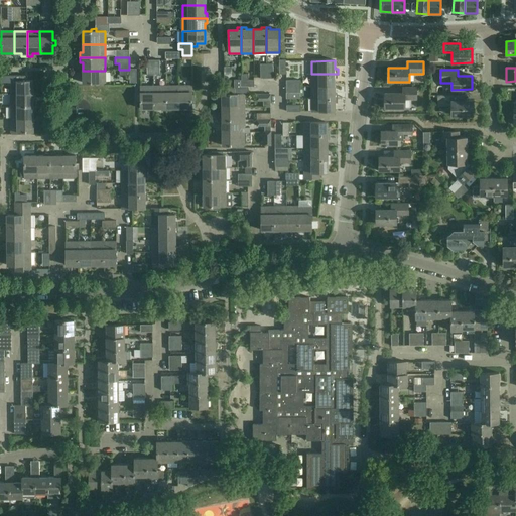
[(105,71),(83,71),(83,83),(91,83),(91,86),(96,86),(96,83),(105,83),(105,71)]
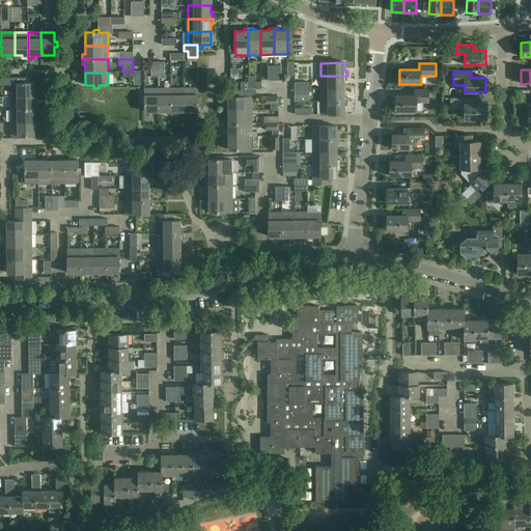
[(248,82),(247,82),(247,89),(255,89),(261,89),(261,82),(256,82),(255,76),(248,76),(248,82)]
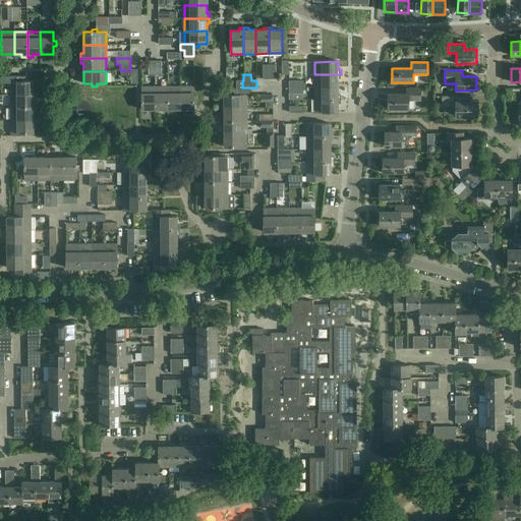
[(314,74),(314,88),(338,88),(338,78),(341,78),(341,74),(314,74)]
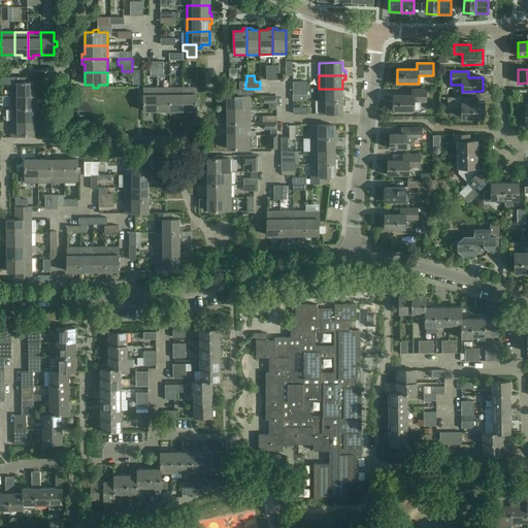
[(10,83),(11,96),(34,96),(34,83),(26,83),(26,79),(21,79),(21,83),(10,83)]
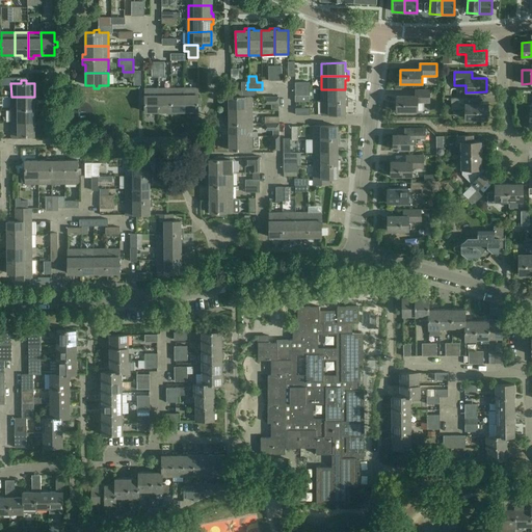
[(242,90),(242,98),(251,98),(256,98),(256,89),(247,89),(247,82),(242,82),(242,90)]
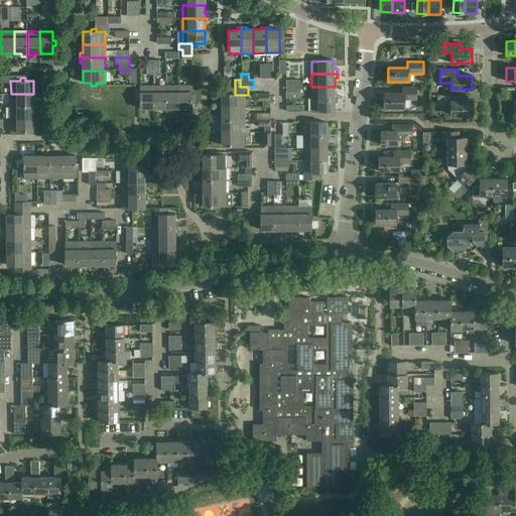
[(166,86),(153,87),(153,109),(161,109),(161,111),(166,111),(166,86)]
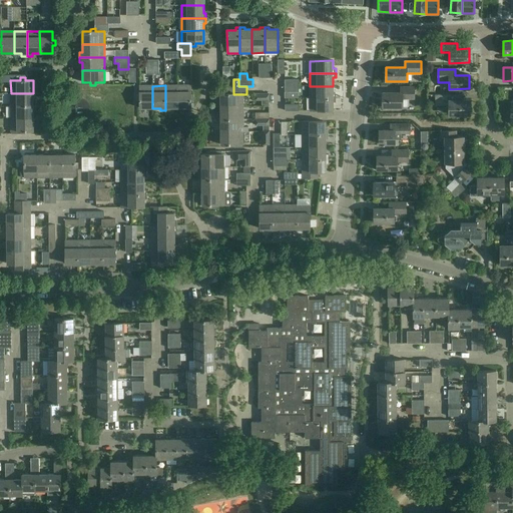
[(177,85),(165,85),(165,110),(169,110),(169,107),(177,107),(177,85)]
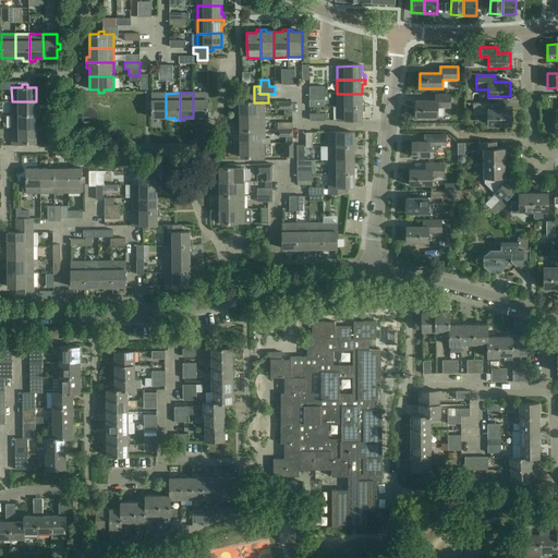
[(208,93),(193,93),(193,117),(208,117),(208,109),(210,109),(210,102),(208,102),(208,93)]
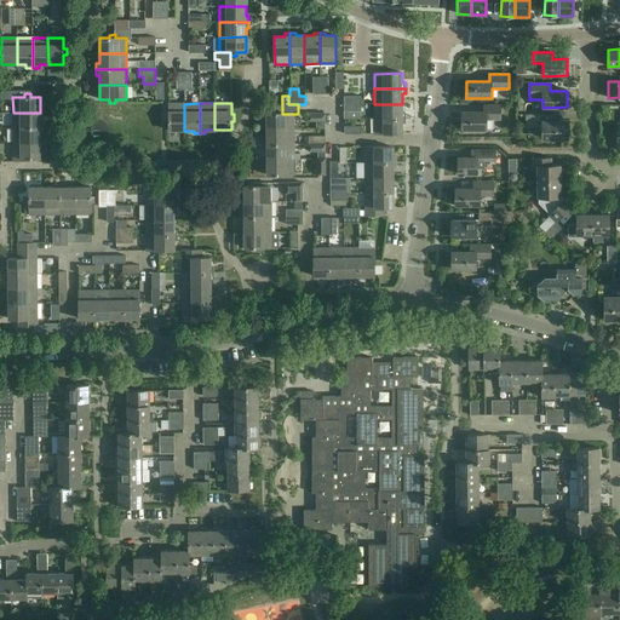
[(184,131),(184,104),(168,104),(168,115),(166,115),(166,121),(168,121),(168,131),(184,131)]
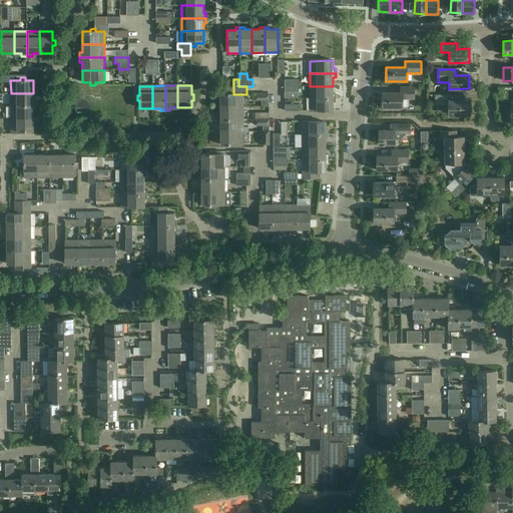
[(310,86),(310,98),(336,98),(336,93),(333,93),(333,86),(310,86)]
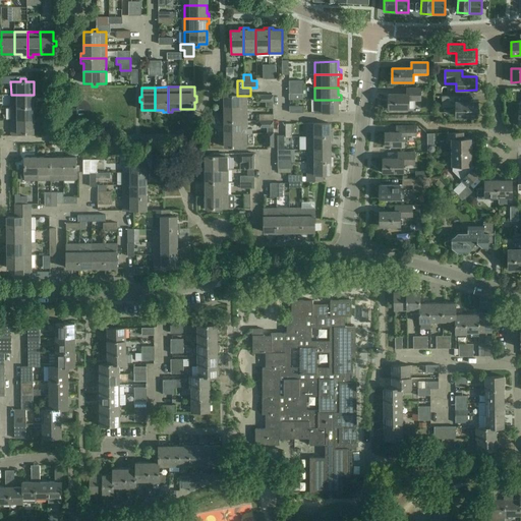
[(237,89),(231,89),(231,93),(232,93),(232,96),(224,96),(224,109),(246,108),(246,96),(237,96),(237,89)]
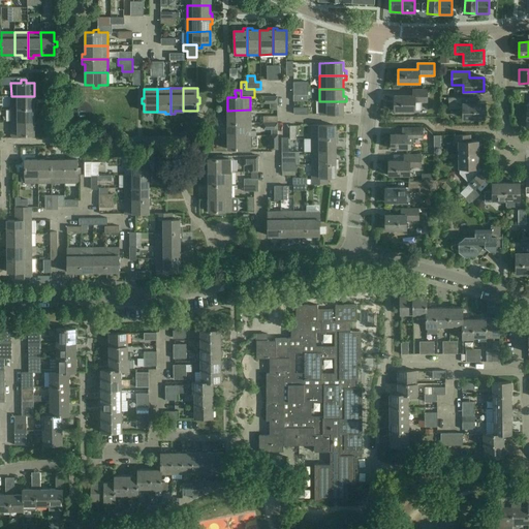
[(395,96),(395,111),(415,110),(415,102),(427,101),(427,90),(413,90),(413,96),(395,96)]
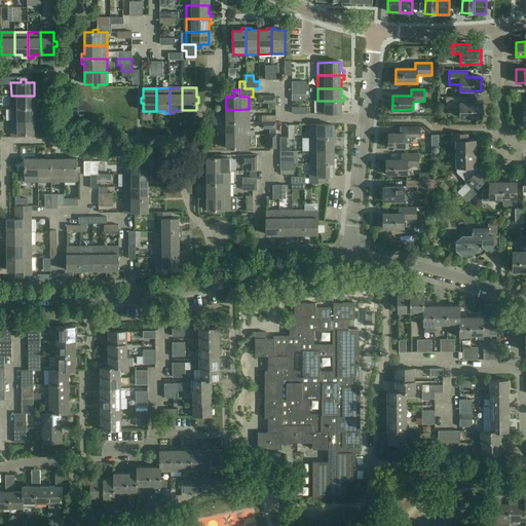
[(11,96),(11,109),(37,108),(36,103),(34,103),(34,96),(11,96)]
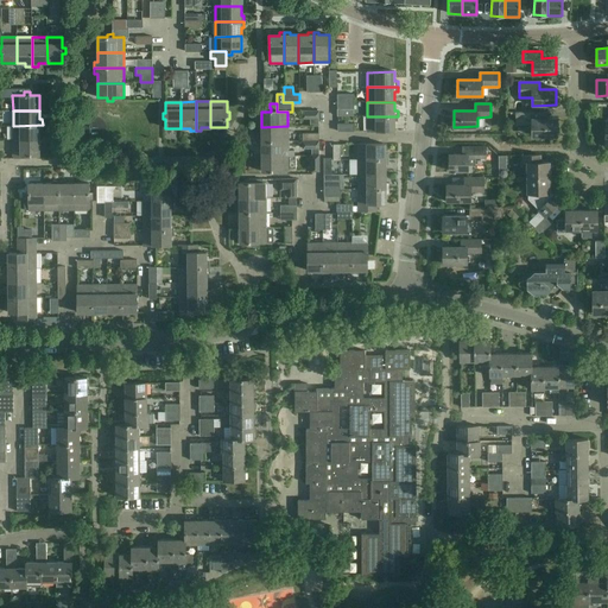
[(318,112),(302,111),(302,119),(310,119),(310,126),(318,126),(318,112)]
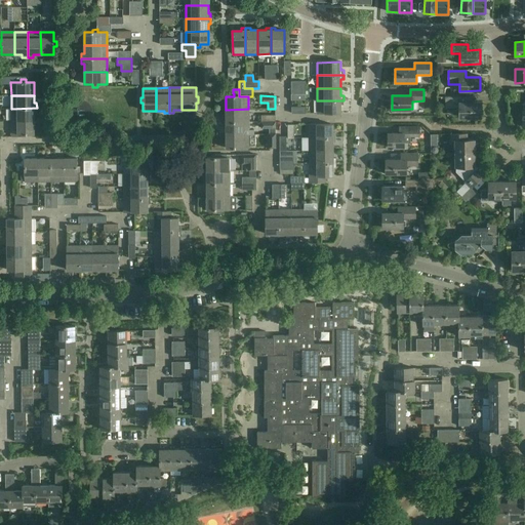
[(460,108),(460,117),(481,117),(480,103),(460,103),(460,96),(445,96),(445,108),(460,108)]
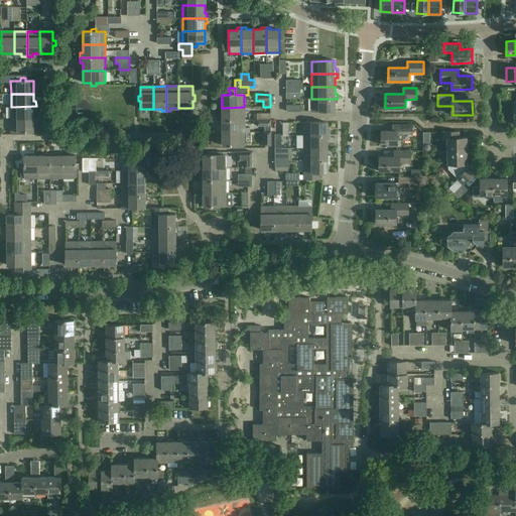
[(338,99),(311,99),(311,111),(335,111),(335,103),(338,103),(338,99)]
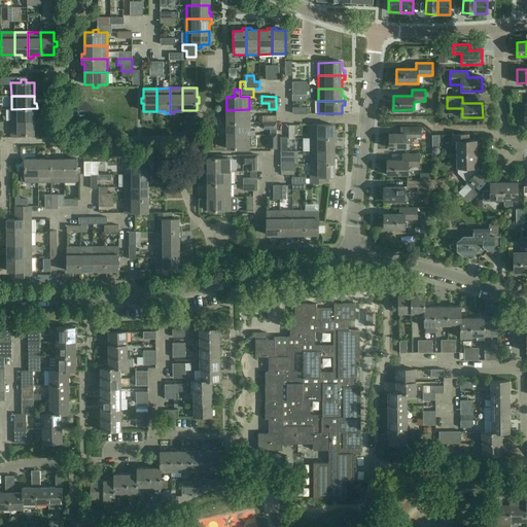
[(11,109),(11,121),(34,121),(34,114),(37,114),(37,108),(11,109)]
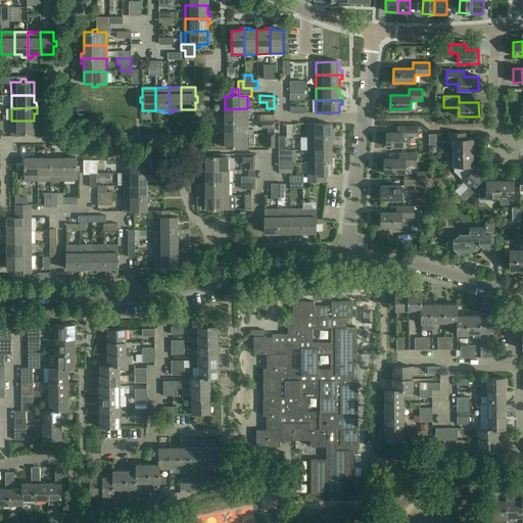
[(223,116),(223,122),(247,122),(247,108),(225,109),(225,116),(223,116)]
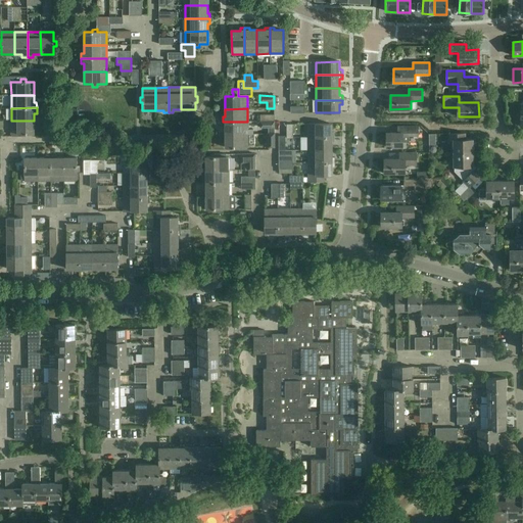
[(34,121),(11,121),(11,137),(26,137),(26,134),(34,134),(34,121)]
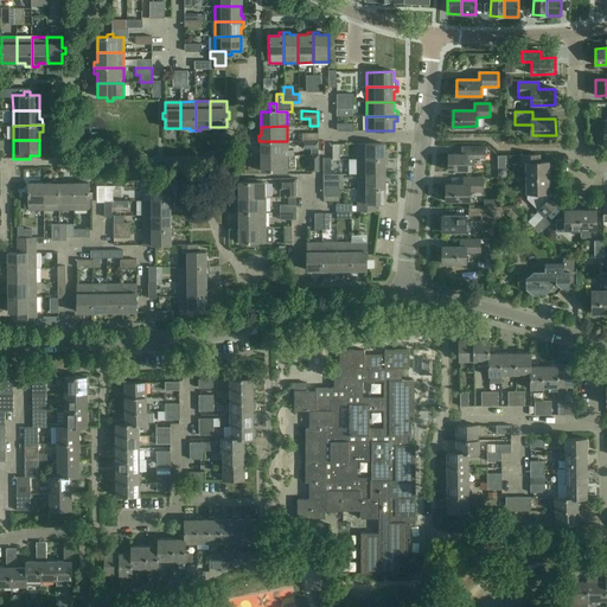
[(262,157),(288,157),(294,157),(294,151),(288,151),(287,141),(259,141),(259,147),(261,147),(262,157)]
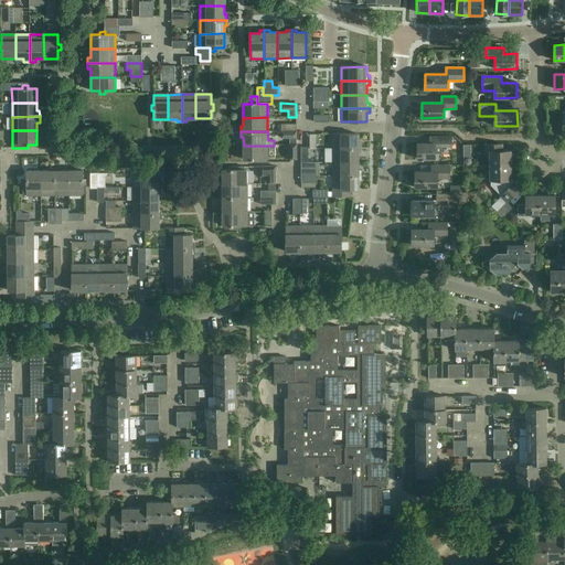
[(332,135),(332,148),(361,148),(361,144),(358,144),(358,134),(332,135)]
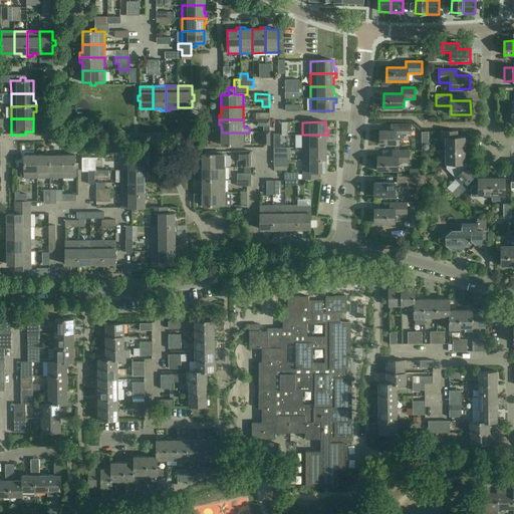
[(411,124),(392,124),(392,131),(379,131),(379,145),(396,145),(396,140),(402,140),(402,134),(411,134),(411,124)]
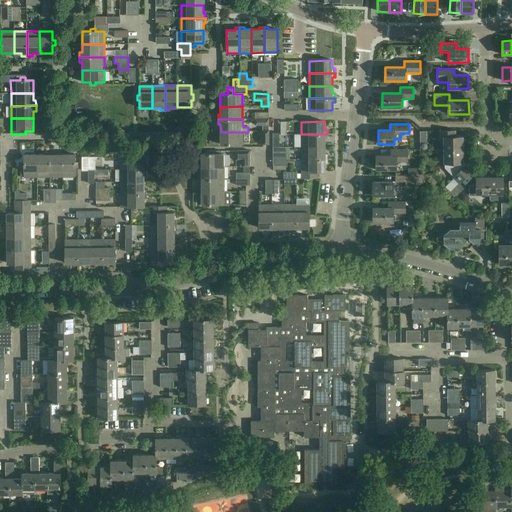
[(444,137),(444,151),(463,150),(462,137),(455,137),(455,131),(440,131),(440,137),(444,137)]
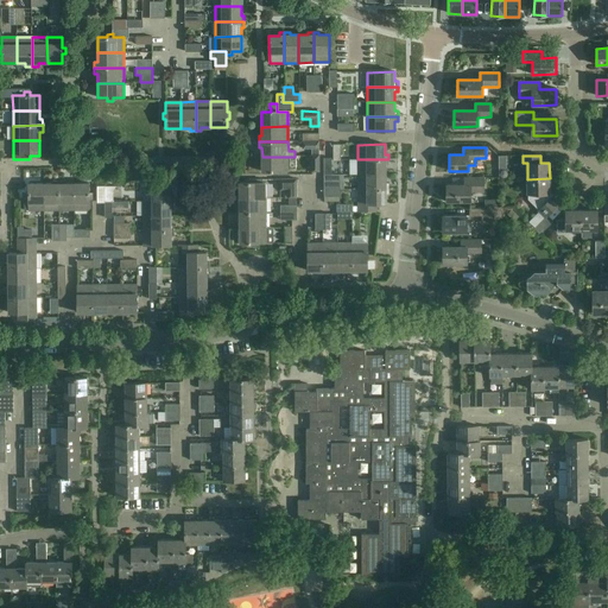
[(289,157),(263,157),(263,172),(271,172),(271,175),(278,175),(278,172),(289,171),(289,157)]
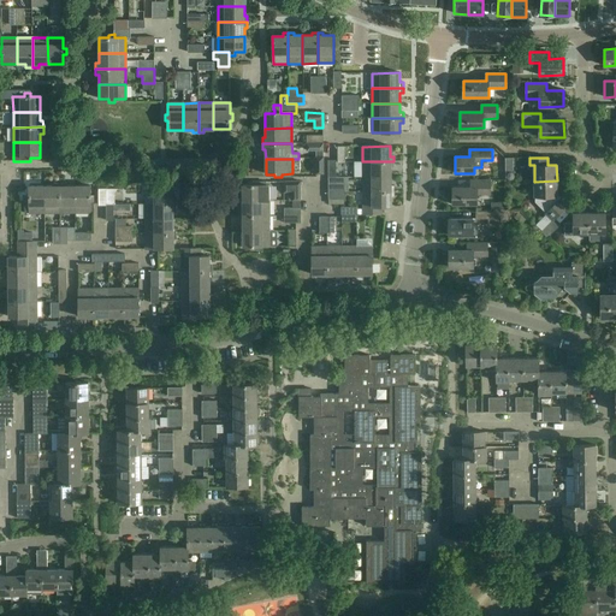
[(362,161),(363,177),(391,177),(391,167),(394,167),(394,161),(362,161)]
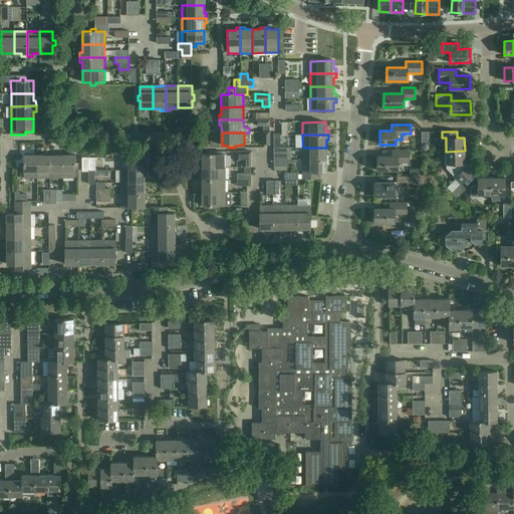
[(303,148),(303,160),(328,160),(328,155),(326,155),(326,148),(303,148)]
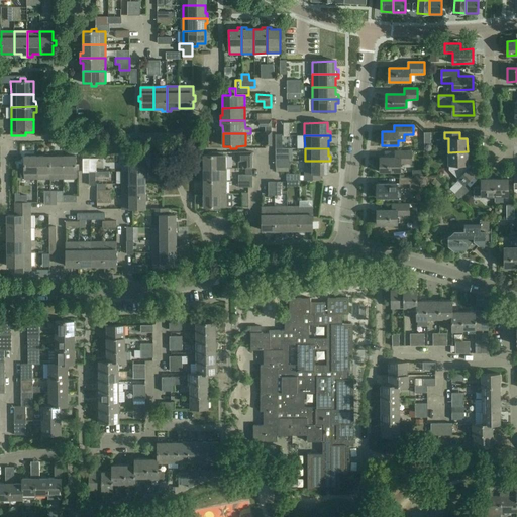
[(380,172),(390,172),(400,172),(400,164),(411,164),(411,151),(395,151),(395,158),(380,158),(380,172)]
